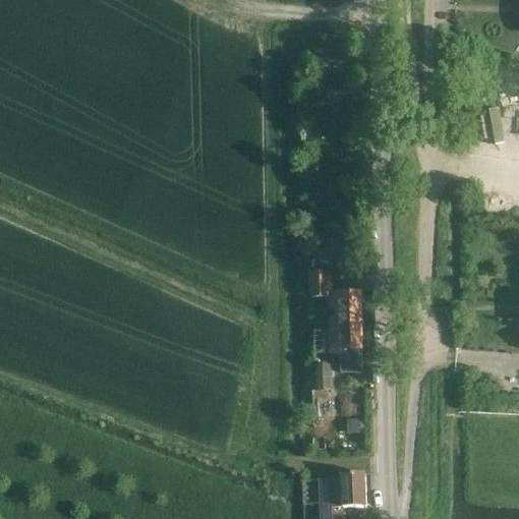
[(345,196),(363,196),(363,184),(354,184),(345,185),(345,196)]
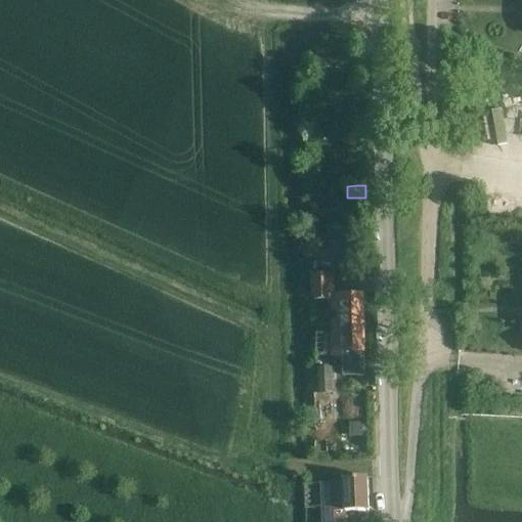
[(331,322),(364,322),(364,294),(334,295),(334,275),(310,275),(311,300),(331,300),(331,322)]
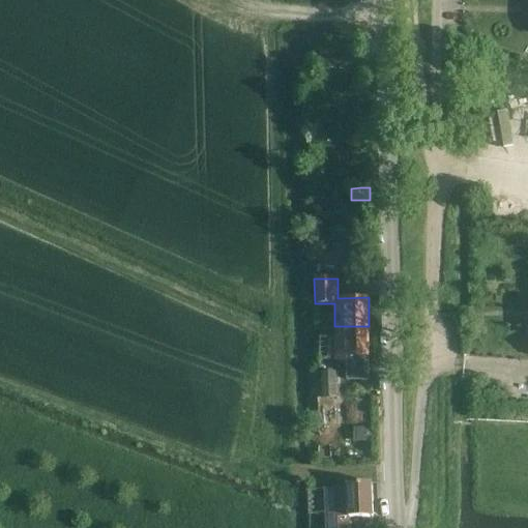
[(369,326),(334,326),(334,359),(347,359),(347,355),(370,354),(369,326)]
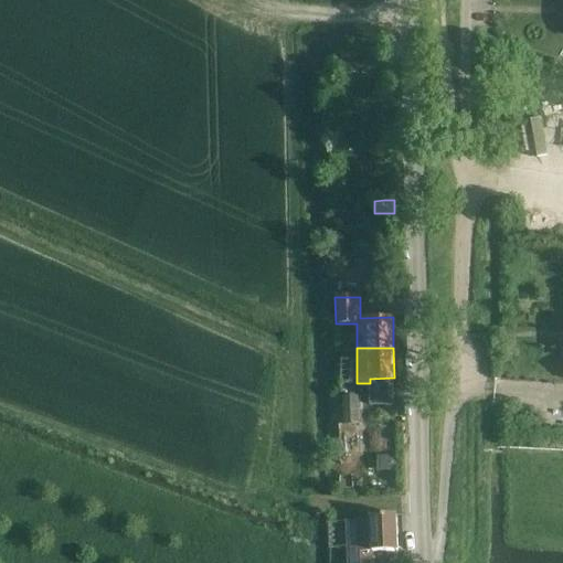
[(359,425),(359,396),(344,396),(344,425),(359,425)]
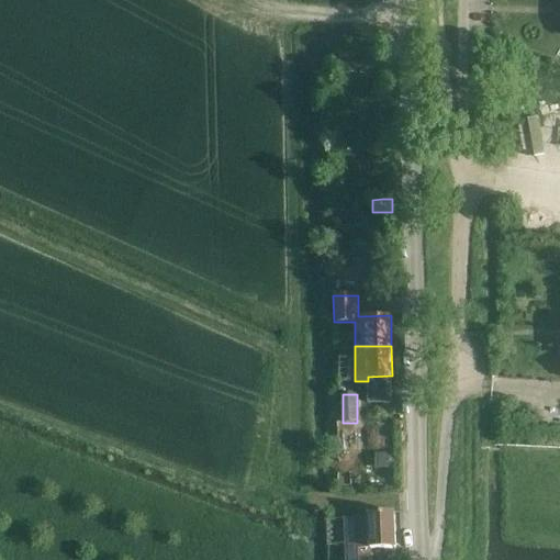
[(360,427),(344,427),(344,449),(361,448),(360,427)]
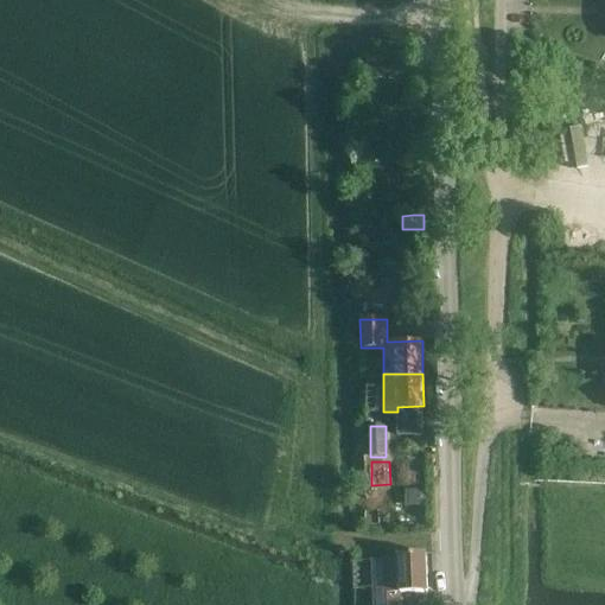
[(422,488),(401,488),(401,507),(422,505),(422,488)]
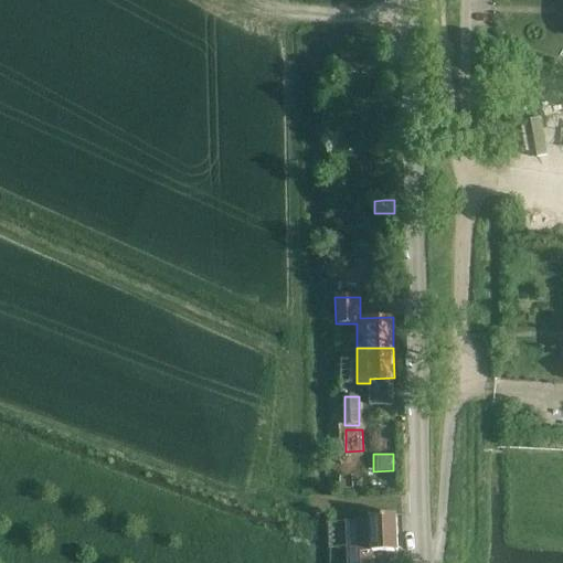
[(399,550),(397,514),(371,516),(371,521),(346,521),(347,562),(373,562),(373,551),(399,550)]
